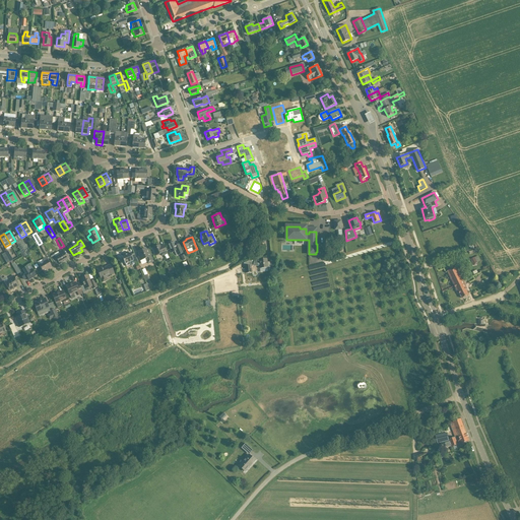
[(22,241),(20,242),(26,253),(28,251),(26,247),(22,241)]
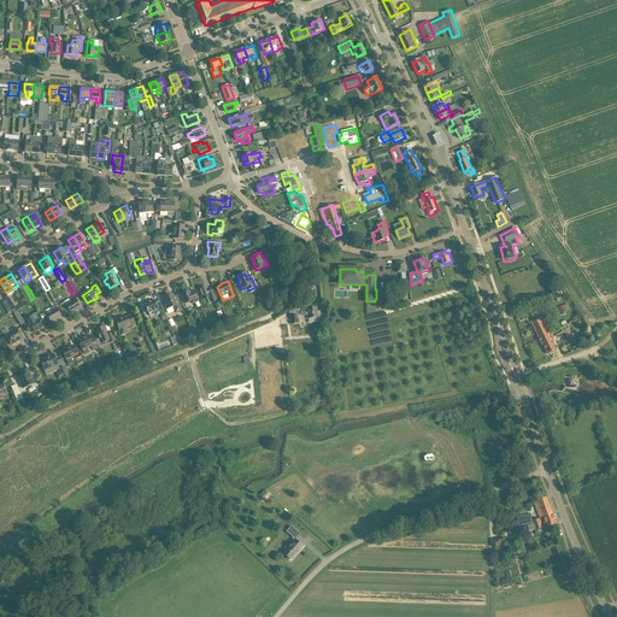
[(25,303),(29,301),(31,300),(24,287),(19,289),(24,298),(23,298),(25,303)]
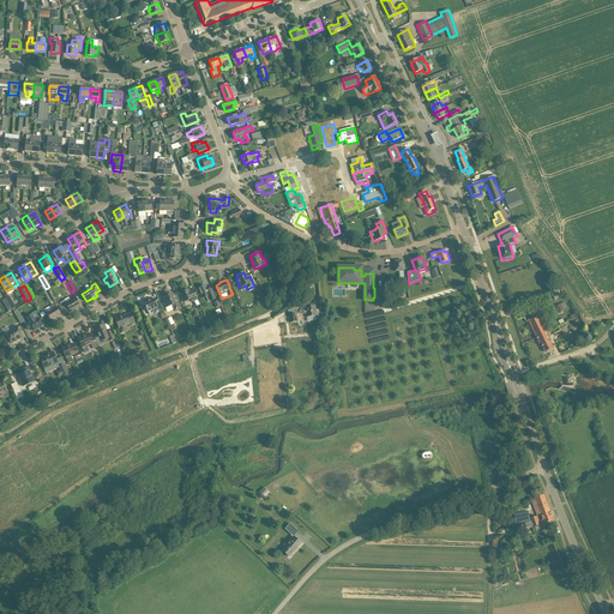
[(205,286),(198,288),(202,299),(206,296),(209,302),(216,299),(212,290),(208,293),(205,286)]
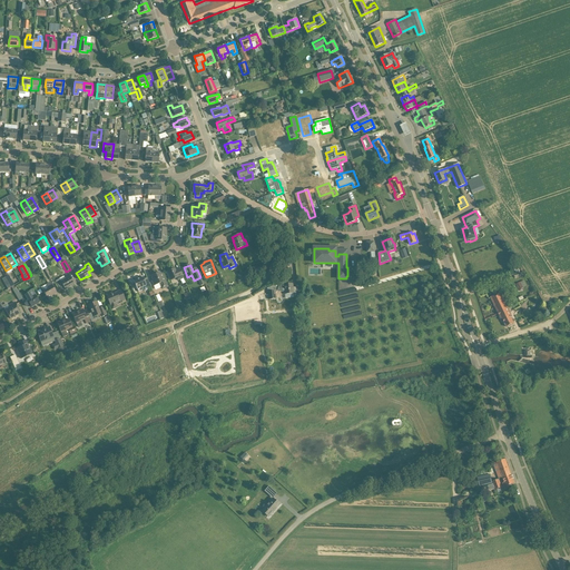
[(46,267),(42,269),(48,281),(49,281),(49,279),(52,278),(46,267)]
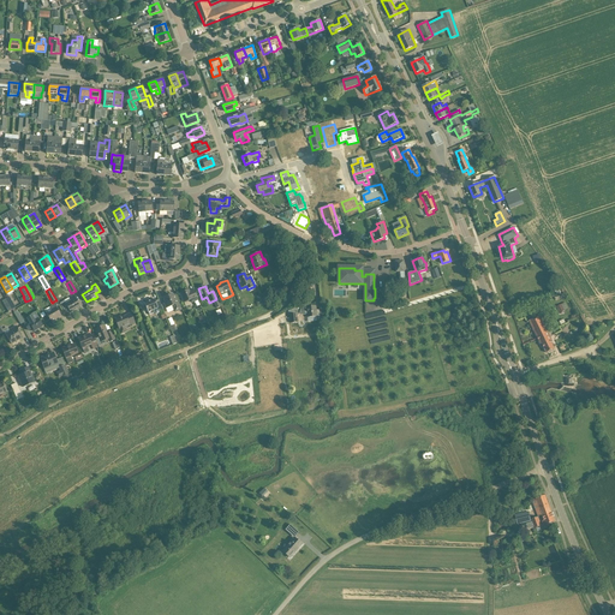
[(180,293),(184,303),(191,299),(192,303),(198,300),(195,291),(190,293),(189,290),(180,293)]
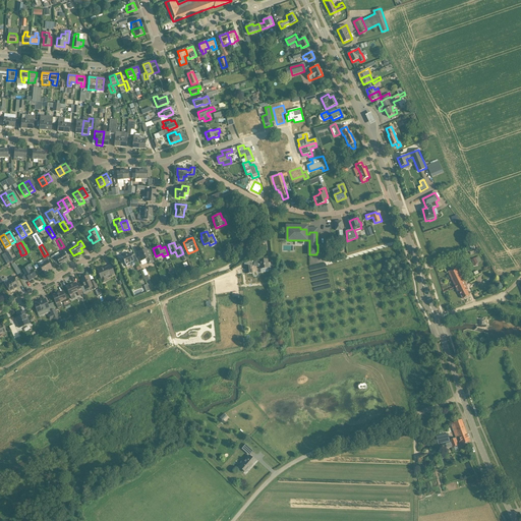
[(145,249),(138,252),(139,256),(138,257),(142,265),(148,263),(149,265),(154,263),(152,257),(149,251),(147,252),(145,249)]
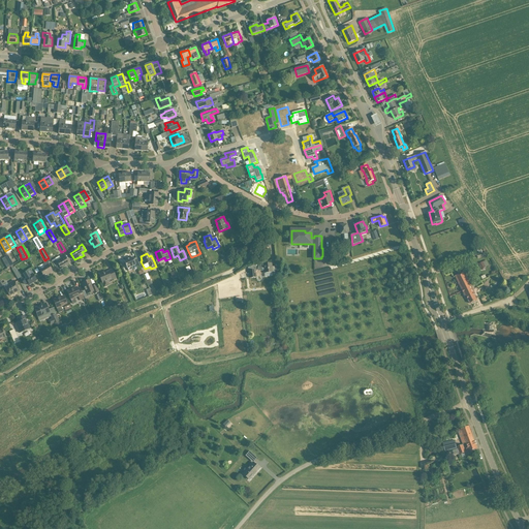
[(59,266),(61,269),(69,263),(63,254),(60,256),(62,258),(57,261),(56,259),(52,261),(56,268),(59,266)]
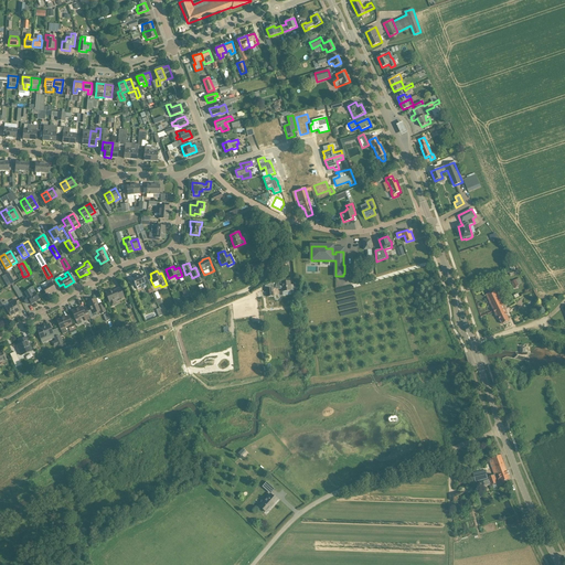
[(9,273),(6,275),(11,285),(14,284),(14,283),(13,280),(9,273)]
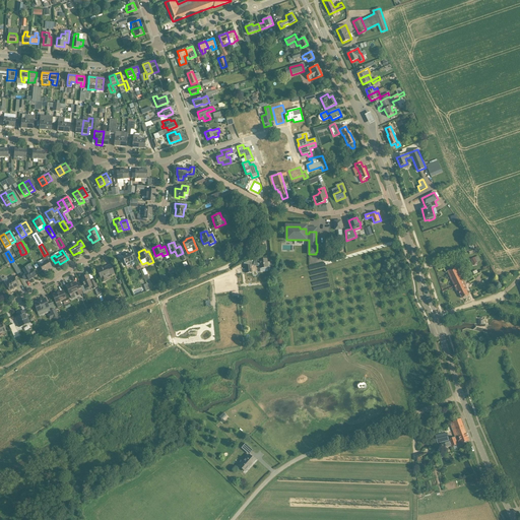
[(10,262),(5,253),(2,255),(6,261),(7,264),(10,262)]
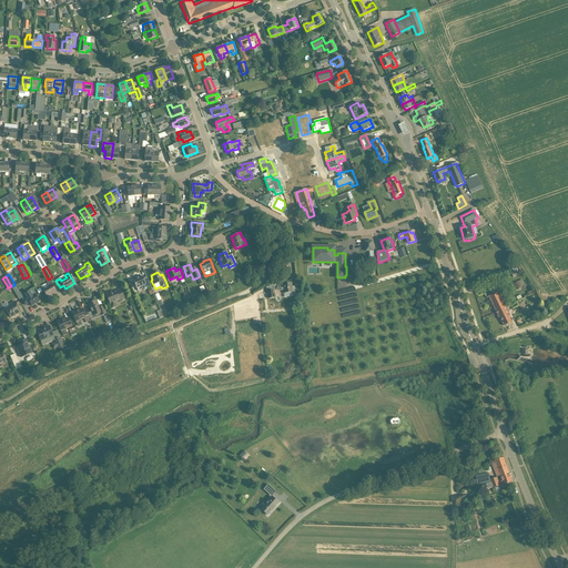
[(142,276),(133,281),(137,288),(138,291),(142,288),(143,290),(144,291),(146,290),(148,287),(146,287),(150,285),(146,277),(143,279),(142,276)]
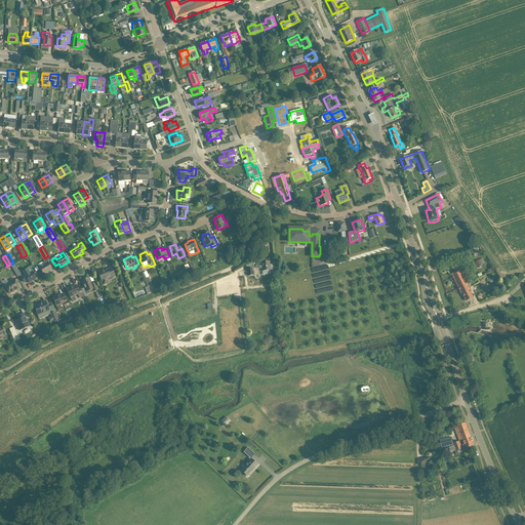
[(43,261),(38,265),(44,275),(52,270),(48,263),(46,260),(44,261),(43,263),(43,261)]
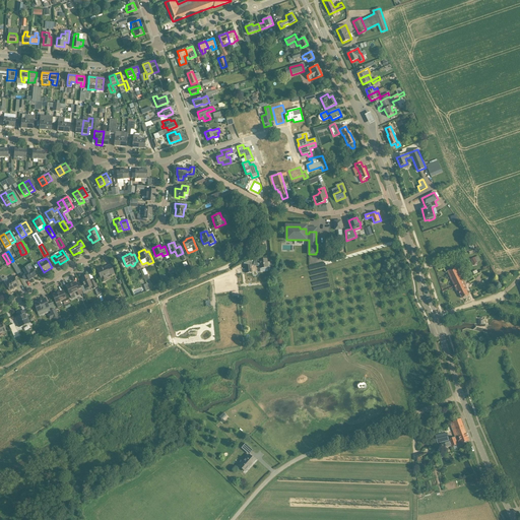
[(259,260),(259,261),(254,260),(253,266),(259,266),(258,265),(259,265),(260,268),(267,267),(266,259),(259,260)]
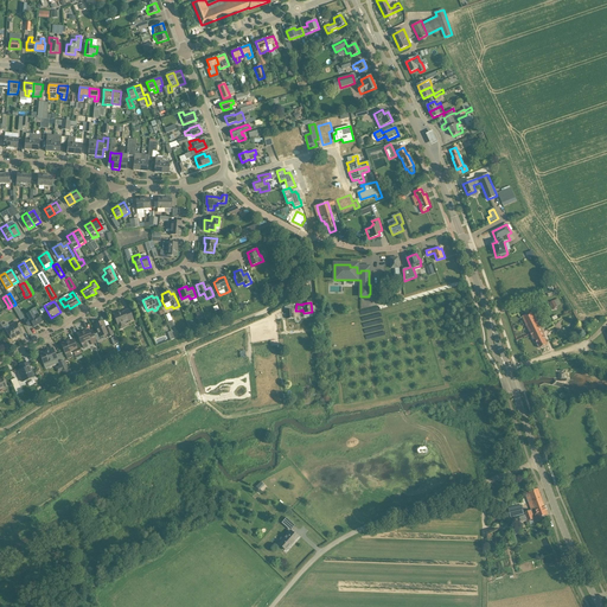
[(20,320),(25,318),(18,306),(17,307),(16,305),(12,306),(20,320)]
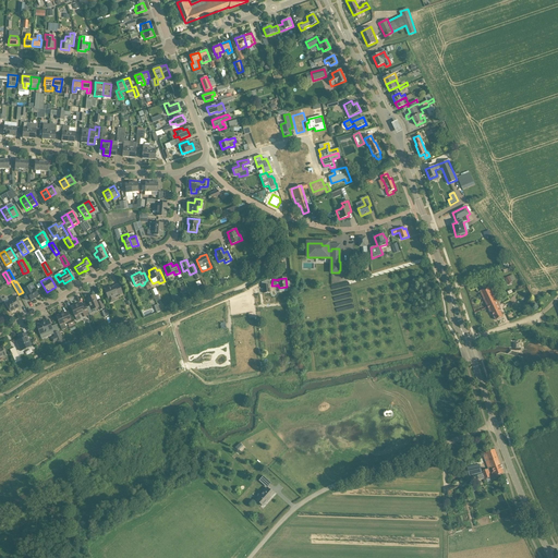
[(105,290),(108,300),(110,303),(116,301),(113,296),(122,293),(119,284),(110,288),(109,288),(105,290)]
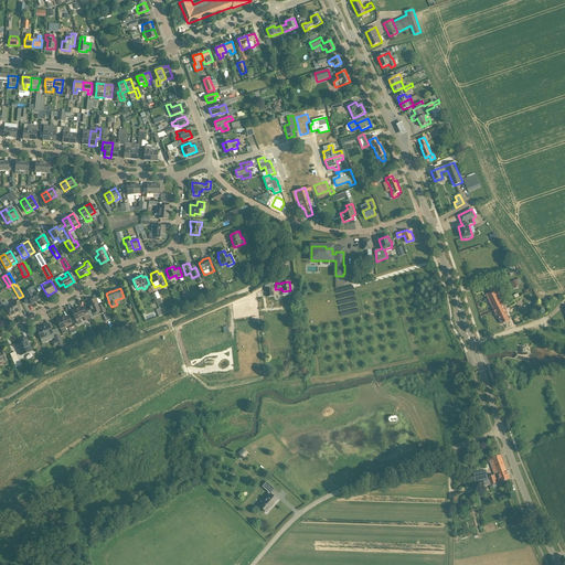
[(22,298),(23,299),(25,304),(30,301),(31,304),(39,299),(34,291),(31,292),(30,289),(24,292),(27,296),(22,298)]
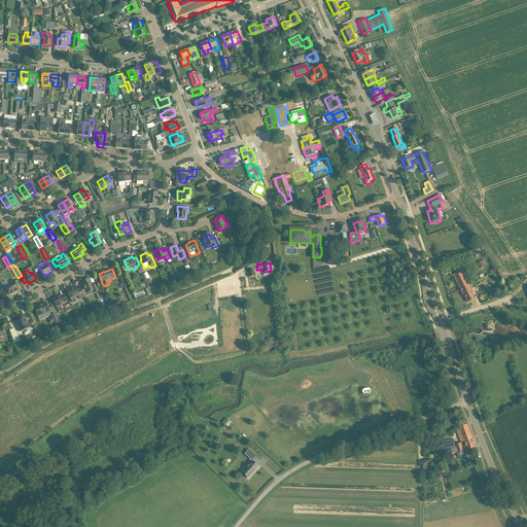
[(476,299),(471,291),(472,291),(462,271),(453,275),(463,295),(464,295),(468,303),(476,299)]
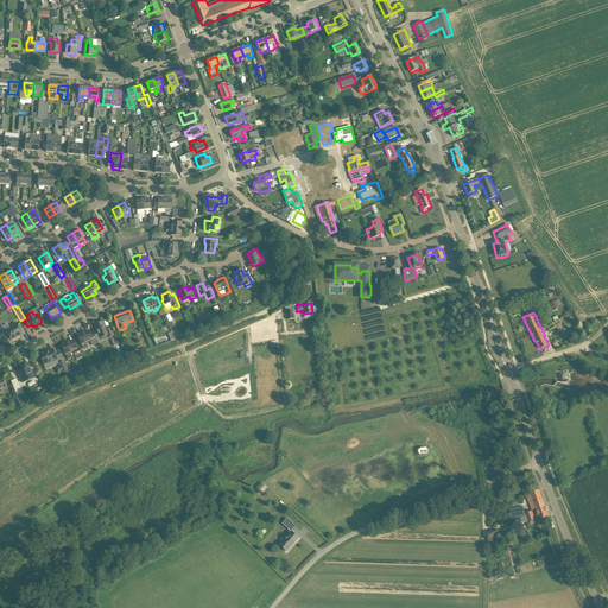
[(97,334),(94,335),(97,342),(114,336),(111,328),(107,329),(103,322),(95,327),(97,334)]
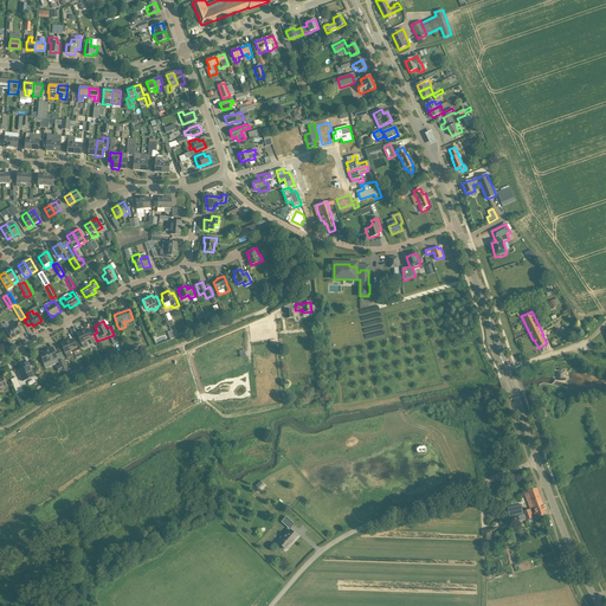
[(8,334),(11,339),(23,333),(17,322),(10,326),(10,328),(6,330),(8,334)]
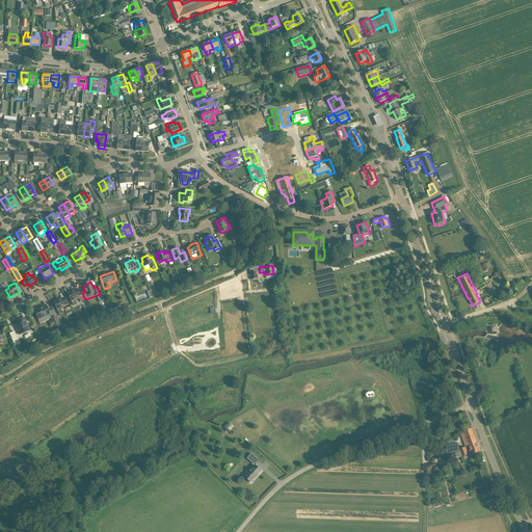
[(77,289),(68,293),(71,301),(75,299),(79,298),(80,301),(85,299),(82,293),(81,290),(78,291),(77,289)]
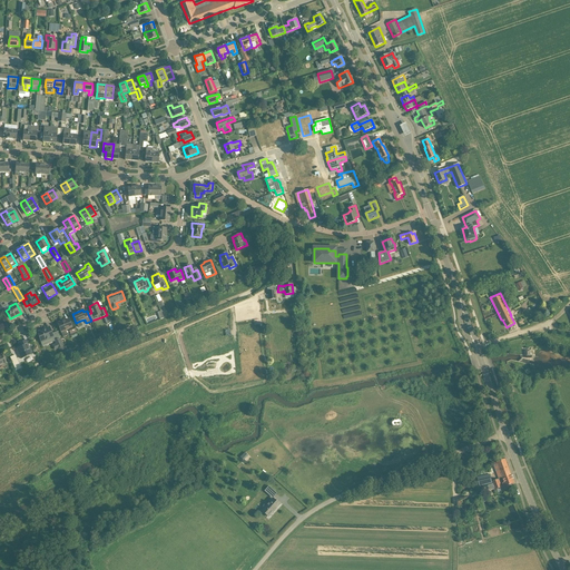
[(57,323),(64,338),(67,337),(67,334),(66,332),(69,331),(70,334),(77,332),(75,326),(72,327),(69,320),(66,321),(65,320),(57,323)]
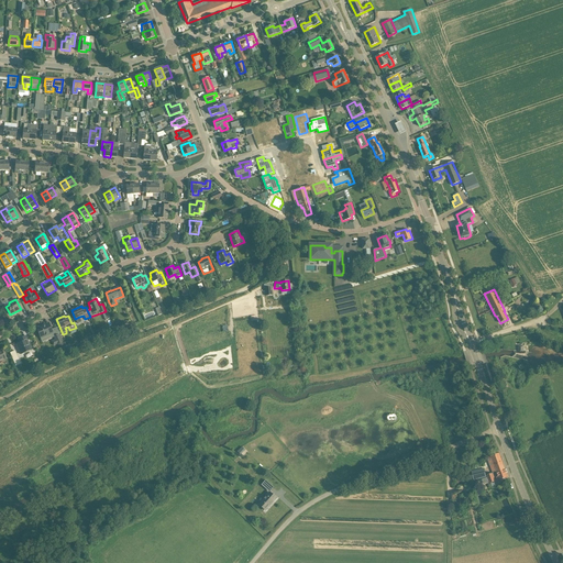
[(36,328),(39,333),(41,339),(53,333),(48,323),(36,328)]
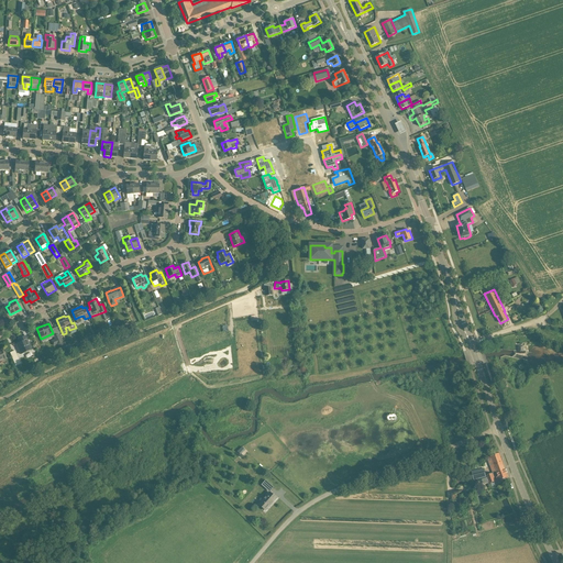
[(55,340),(52,342),(53,345),(57,344),(58,344),(59,349),(63,348),(64,346),(58,334),(54,337),(55,340)]
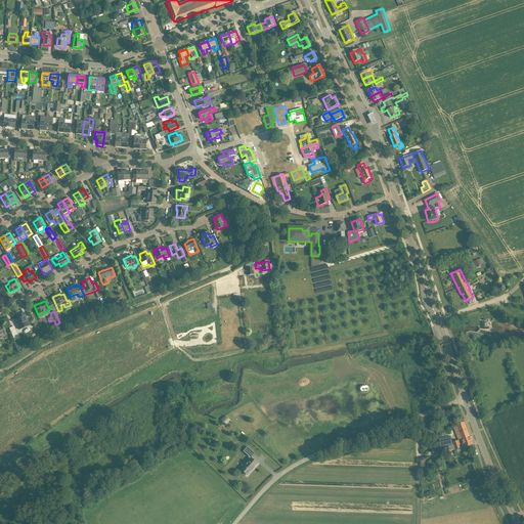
[(15,320),(17,325),(19,330),(30,325),(26,317),(24,313),(17,315),(18,319),(15,320)]
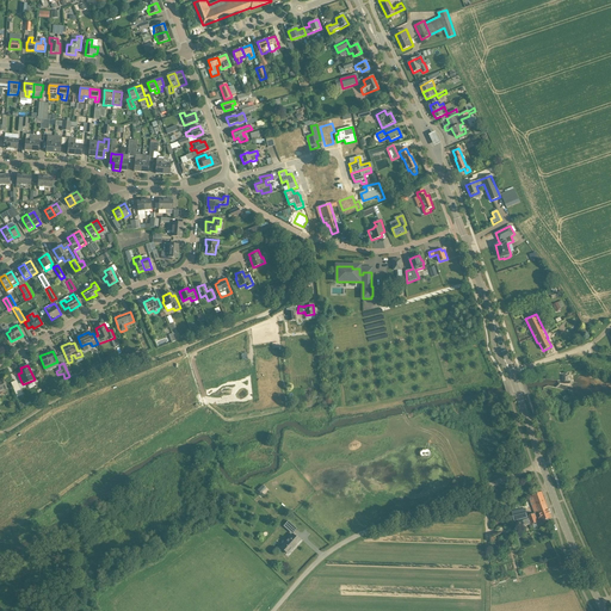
[(538,512),(548,508),(542,493),(532,495),(530,497),(529,499),(532,508),(537,506),(538,512)]
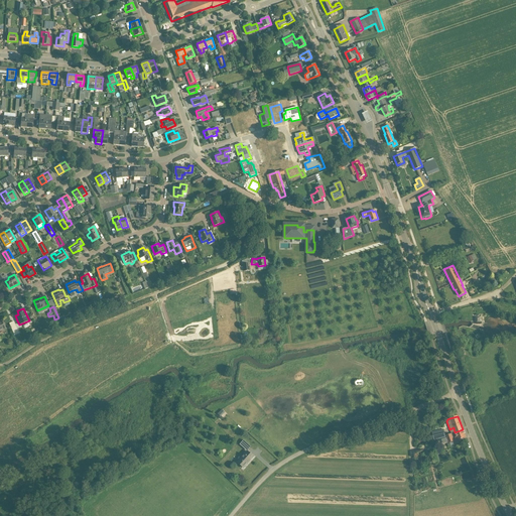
[(433,432),(434,439),(445,436),(443,429),(433,432)]
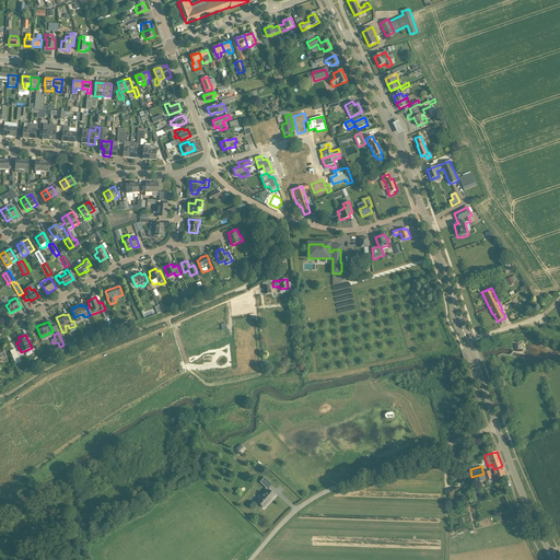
[(502,466),(493,469),(496,474),(493,475),(497,481),(501,479),(500,476),(505,475),(502,466)]
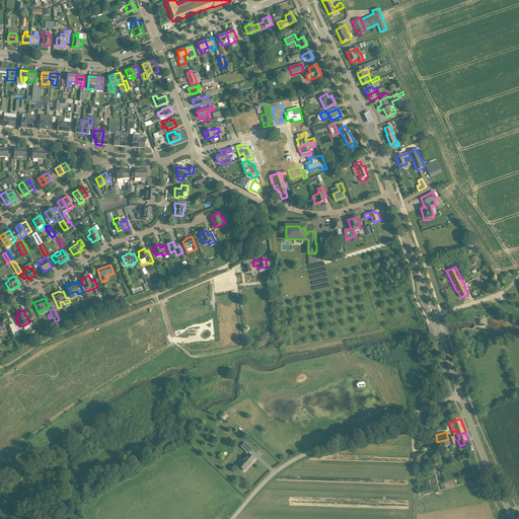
[(457,444),(454,436),(448,438),(451,446),(457,444)]
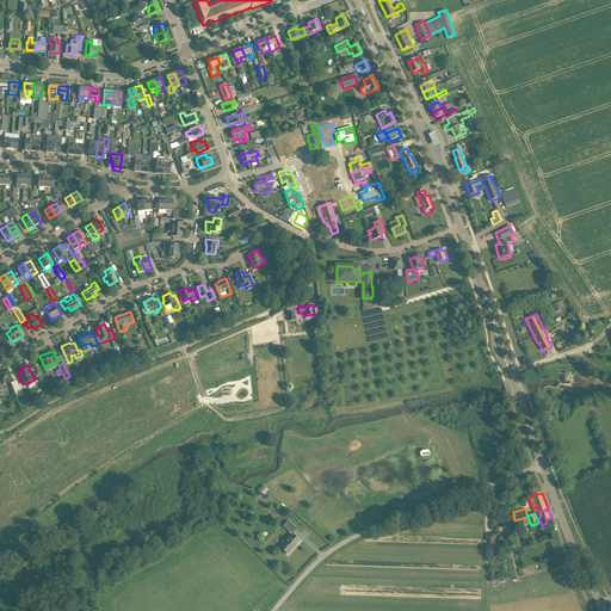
[(288,522),(283,526),(289,531),(294,526),(288,522)]
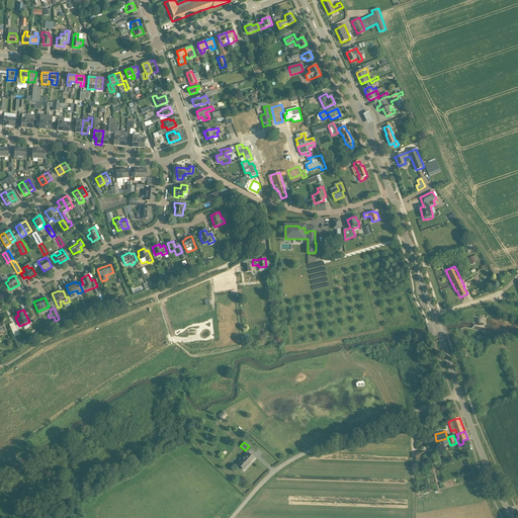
[(238,464),(244,469),(254,458),(248,453),(238,464)]
